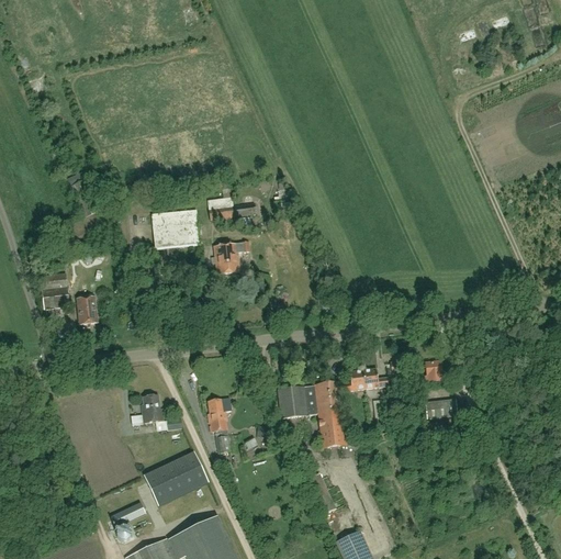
[(223,187),(208,188),(208,198),(224,197),(223,187)]
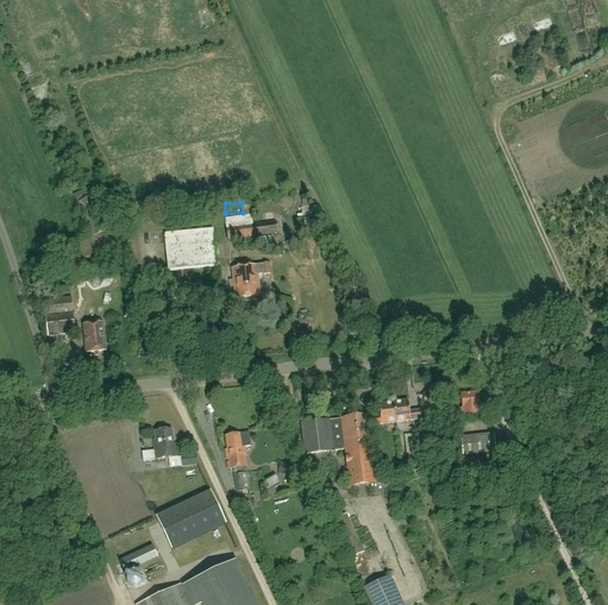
[(275,219),(225,225),(227,237),(276,231),(275,219)]
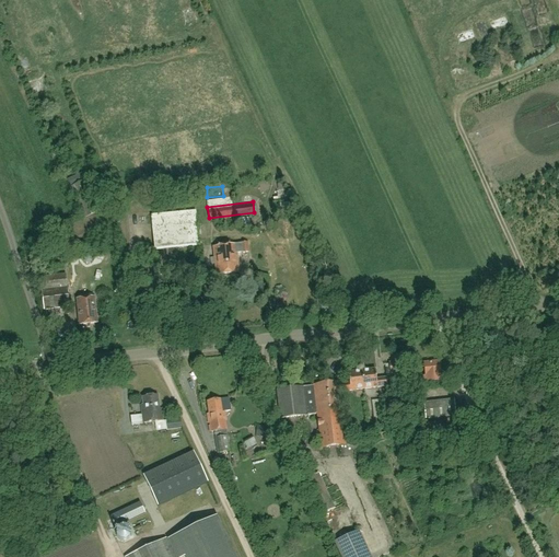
[(164,246),(165,252),(166,253),(167,254),(169,254),(170,254),(171,254),(172,254),(173,254),(174,254),(174,253),(175,253),(176,252),(176,251),(176,245),(198,243),(195,208),(150,212),(153,247),(164,246)]
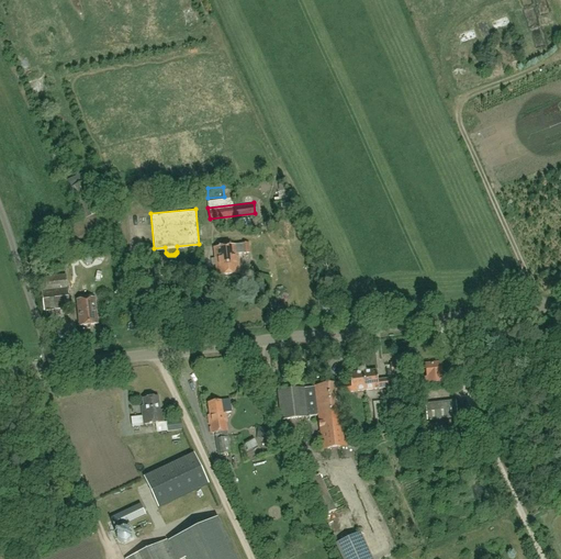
[(248,249),(247,241),(213,244),(216,272),(238,270),(236,250),(242,249),(242,250),(248,249)]
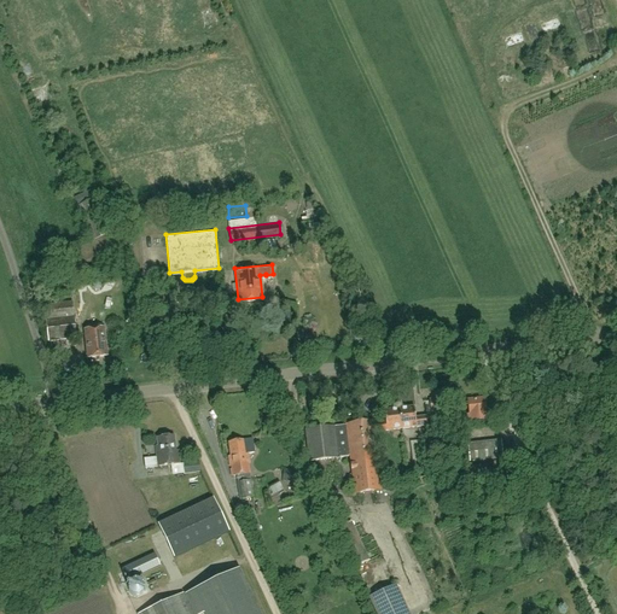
[(71,298),(70,298),(40,303),(42,317),(45,317),(47,338),(75,334),(71,298)]
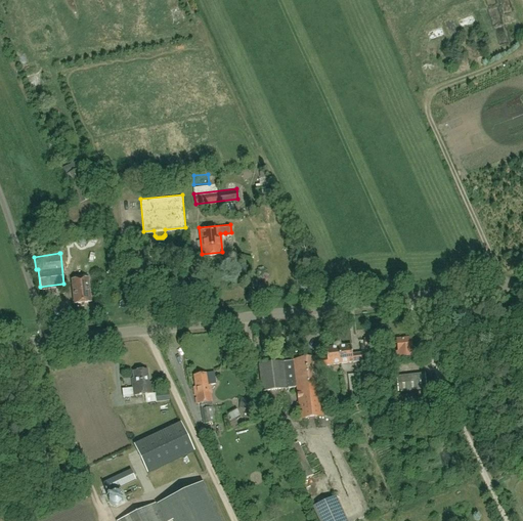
[(90,299),(87,275),(71,277),(73,301),(90,299)]
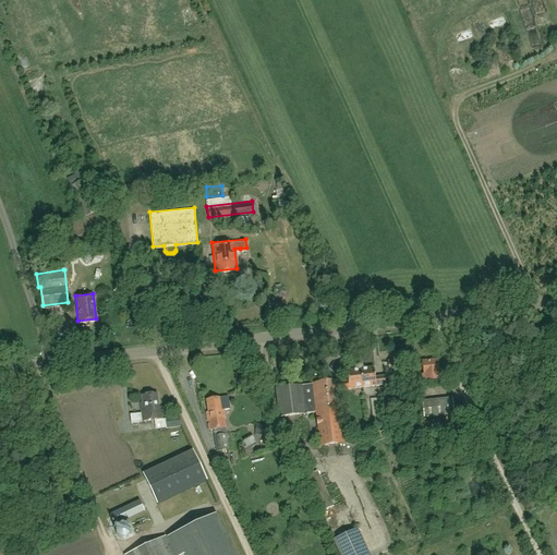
[(386,359),(387,370),(400,369),(399,358),(386,359)]
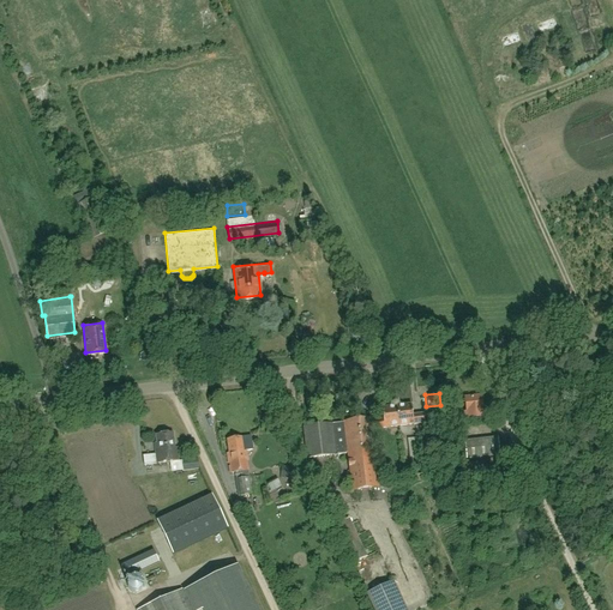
[(466,408),(463,409),(463,416),(482,414),(480,393),(463,394),(466,408)]
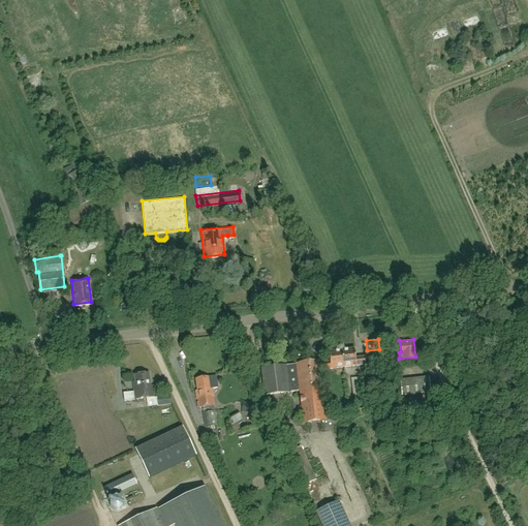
[(353,345),(340,347),(343,364),(366,362),(365,353),(354,354),(353,345)]
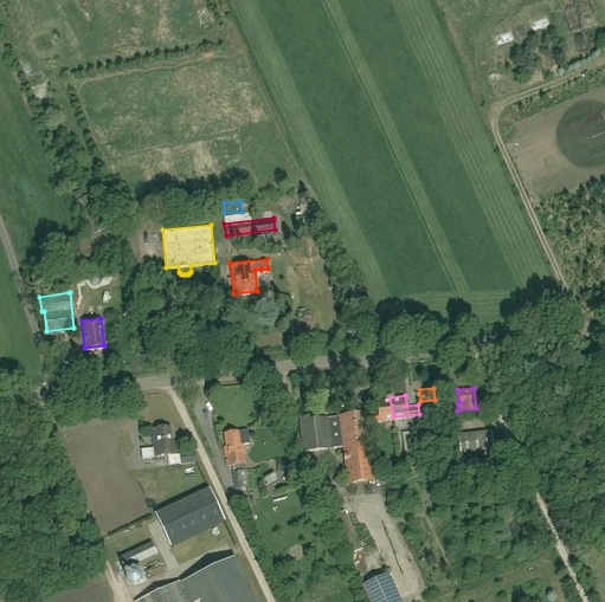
[(327,415),(298,418),(302,448),(330,446),(330,445),(342,444),(346,480),(373,477),(366,420),(393,416),(390,397),(375,399),(377,409),(365,412),(365,410),(338,414),(327,415)]
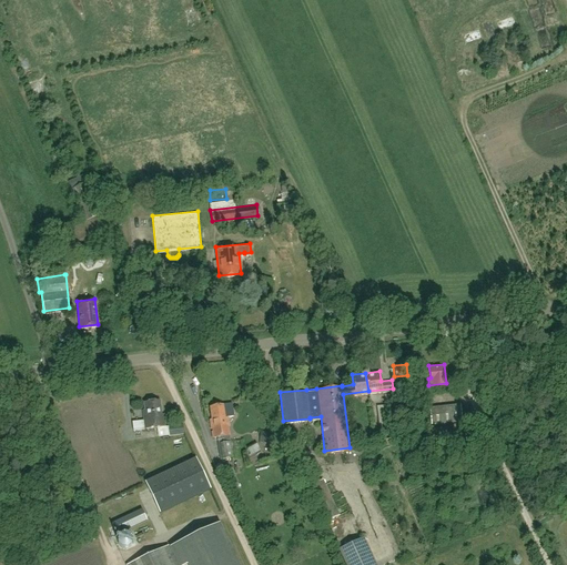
[(143,400),(144,407),(142,407),(144,426),(164,423),(163,412),(161,412),(159,397),(143,400)]
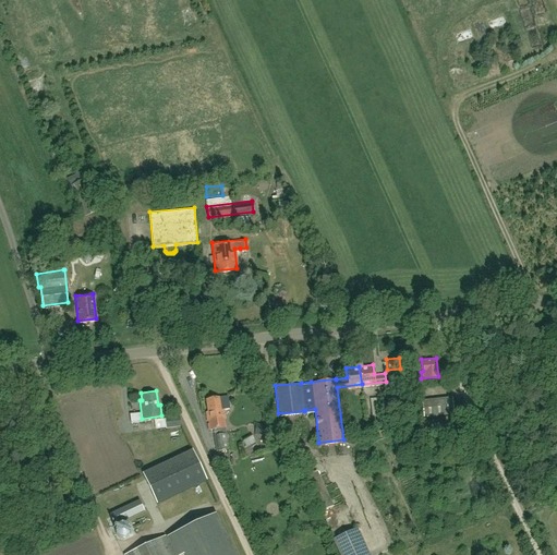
[(228,446),(225,425),(223,417),(225,417),(223,407),(229,406),(227,394),(205,397),(207,409),(205,409),(208,427),(212,427),(215,448),(228,446)]
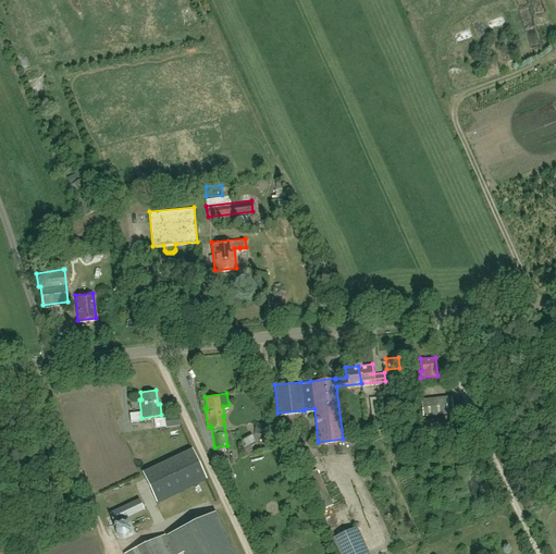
[(449,396),(422,398),(423,413),(452,409),(451,403),(449,396)]
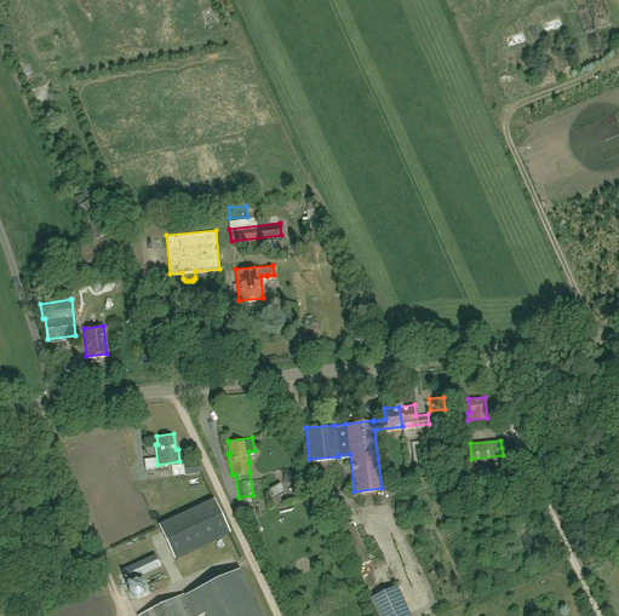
[(183,461),(184,472),(200,471),(199,460),(183,461)]
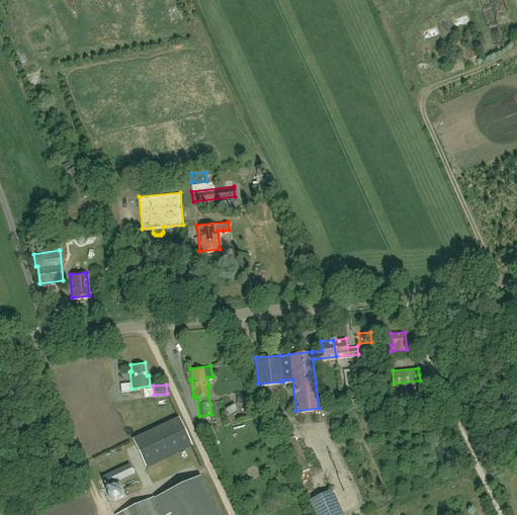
[(145,465),(191,443),(178,415),(132,437),(145,465)]
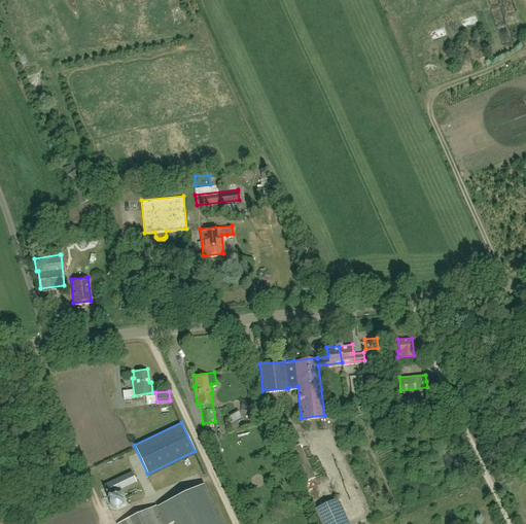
[(299,442),(287,448),(302,481),(314,475),(299,442)]
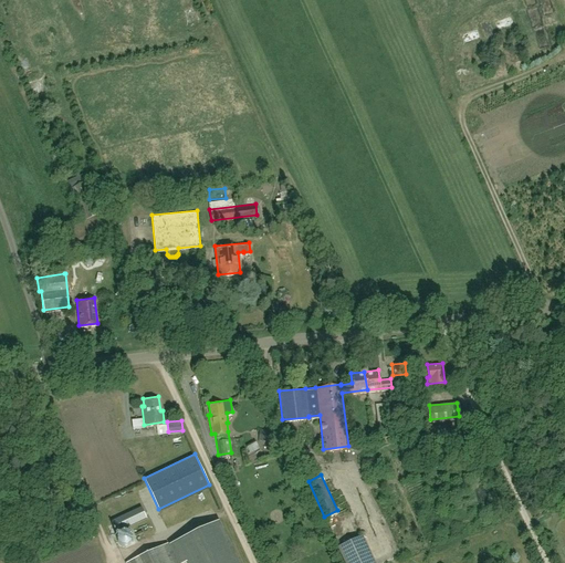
[(140,504),(110,519),(115,530),(146,515),(140,504)]
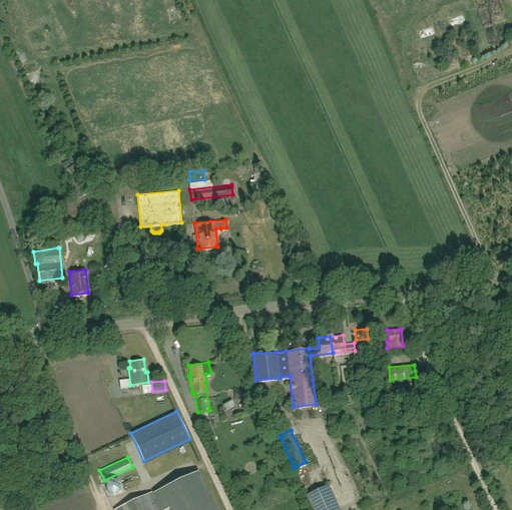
[(152,492),(155,499),(154,500),(150,491),(114,508),(115,509),(159,509),(167,505),(170,509),(215,509),(197,471),(152,492)]
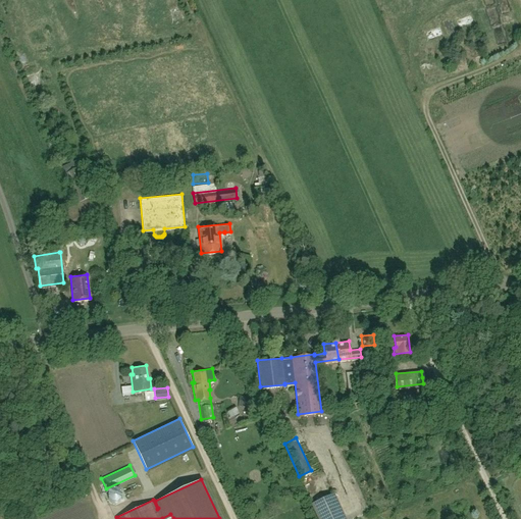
[(115,487),(112,486),(108,488),(106,491),(105,496),(107,499),(110,502),(113,502),(116,501),(119,499),(120,496),(120,491),(118,489),(115,487)]
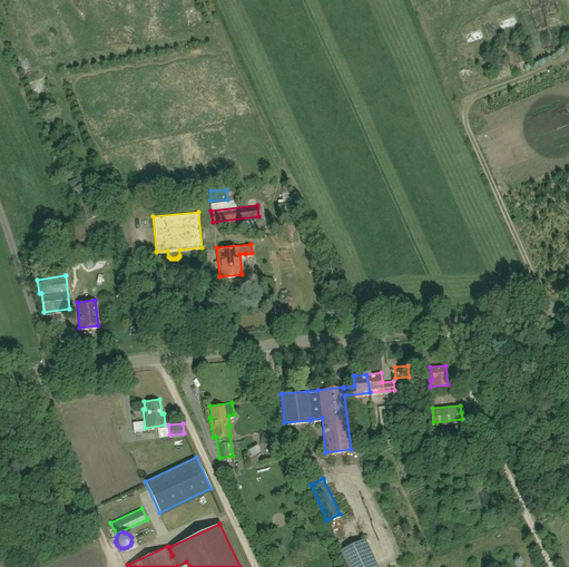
[(340,548),(347,566),(376,566),(364,538),(340,548)]
